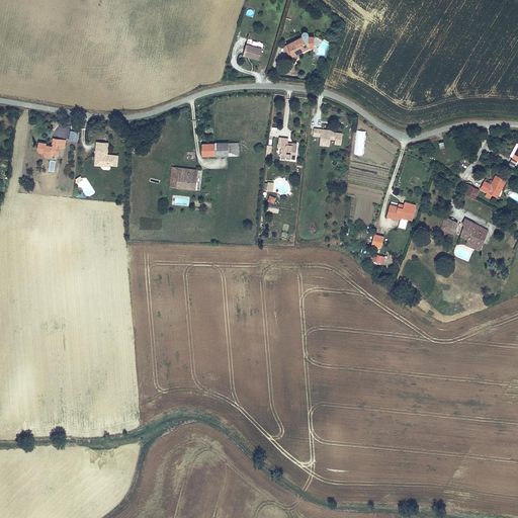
[(301,36),(283,45),(290,58),(309,48),(305,46),(305,38),(309,35),(309,32),(307,30),(306,30),(304,30),(301,32),(301,36)]
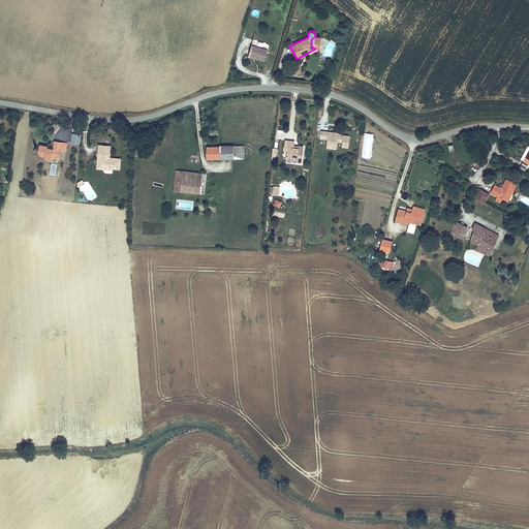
[(315,49),(320,50),(320,36),(315,36),(311,39),(311,47),(315,49)]
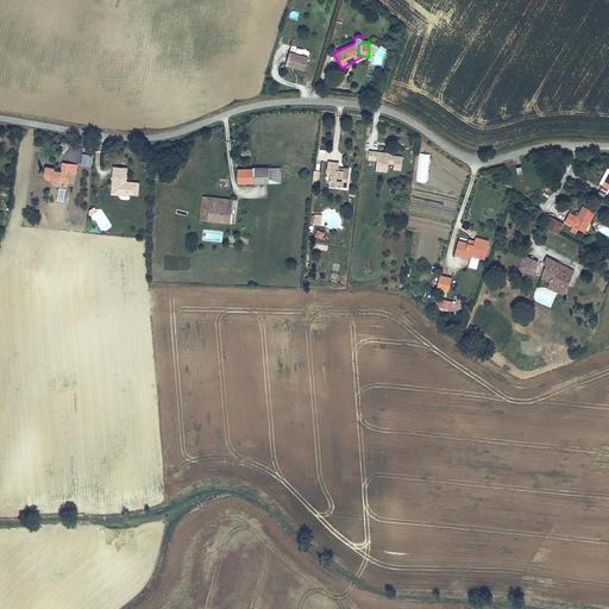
[(305,69),(308,57),(290,51),(287,64),(305,69)]
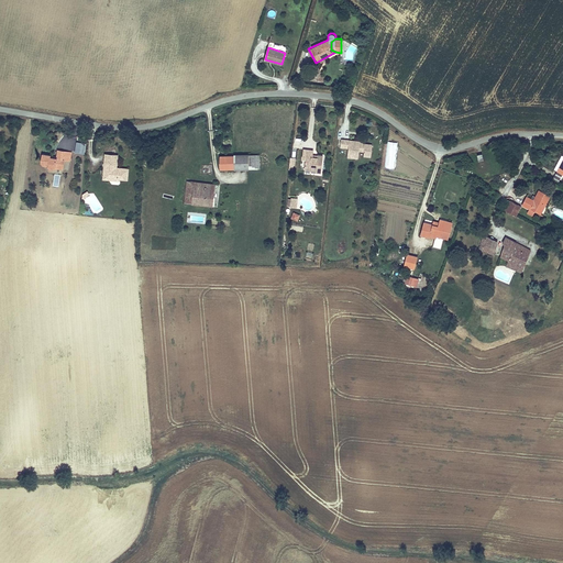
[(363,141),(341,139),(340,147),(348,148),(346,157),(359,158),(359,151),(364,152),(363,157),(371,157),(373,144),(363,143),(363,141)]
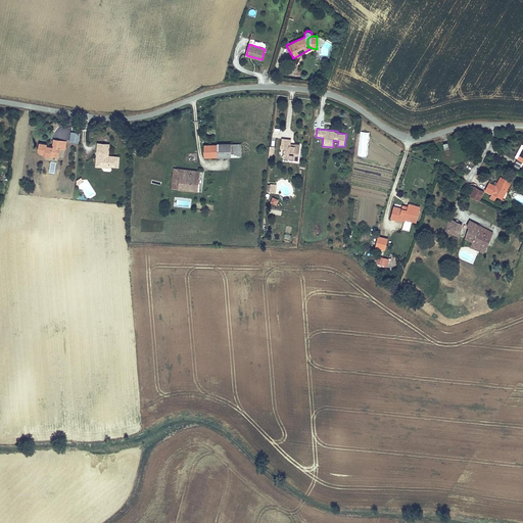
[(370,133),(360,131),(357,155),(367,157),(370,133)]
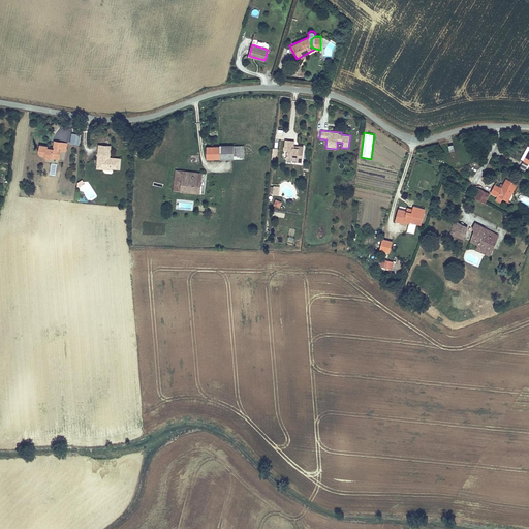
[(294,145),(294,141),(285,139),(284,150),(287,151),(286,160),(302,162),(304,146),(294,145)]
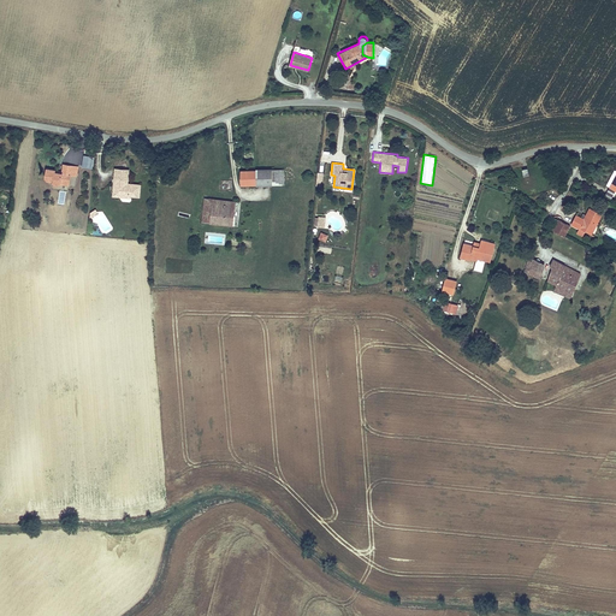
[(77,177),(78,166),(63,164),(61,172),(55,171),(55,170),(46,169),(45,177),(47,182),(51,182),(54,185),(61,185),(61,184),(70,185),(71,176),(77,177)]
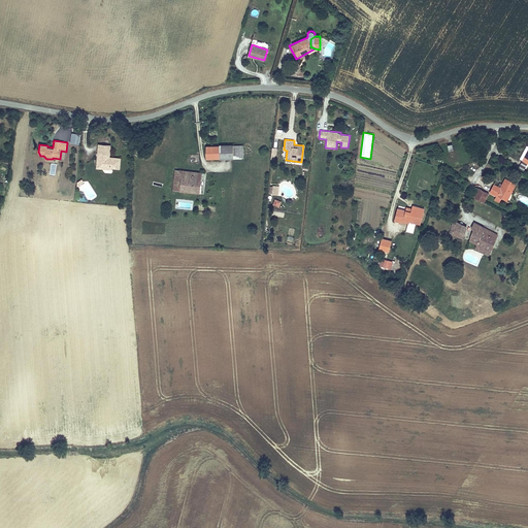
[(110,157),(110,144),(98,144),(95,169),(111,170),(112,169),(120,170),(121,158),(110,157)]
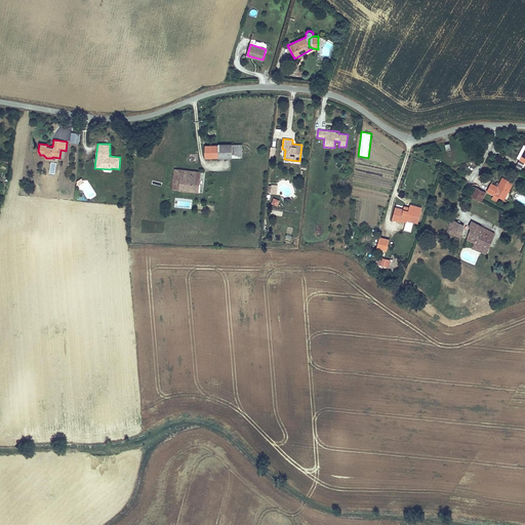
[(243,158),(243,145),(232,145),(232,144),(218,144),(217,146),(205,146),(205,158),(218,158),(233,158),(243,158)]
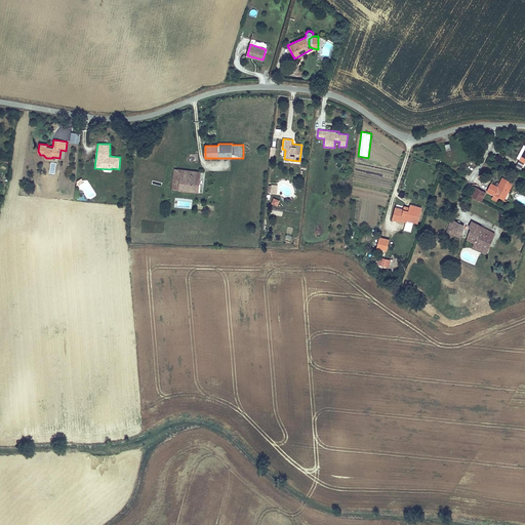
[(450,146),(445,147),(446,151),(445,153),(444,154),(444,156),(445,158),(445,159),(447,160),(448,161),(450,161),(452,161),(453,160),(454,159),(455,157),(455,155),(455,154),(454,152),(453,151),(452,150),(450,146)]
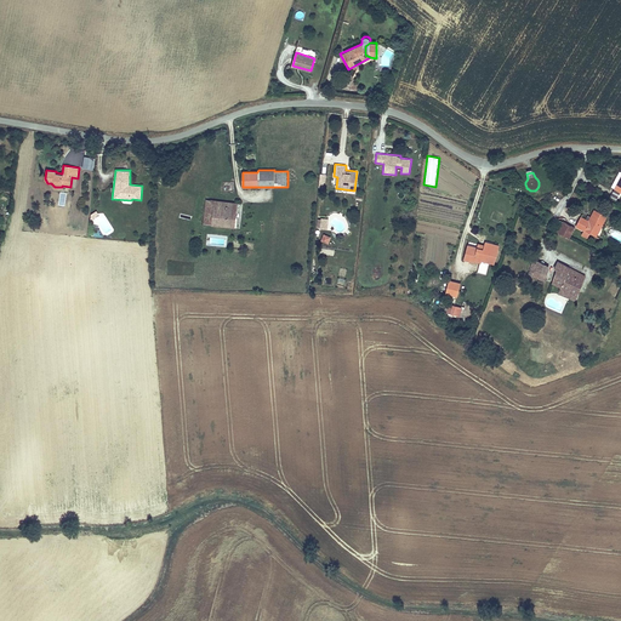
[(238,203),(206,199),(203,223),(211,224),(235,227),(238,203)]
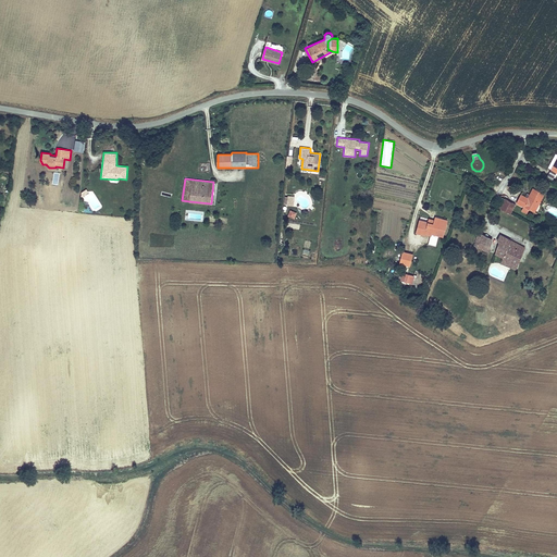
[(528,197),(521,194),(517,203),(523,207),(521,211),(527,214),(530,209),(536,212),(545,194),(533,188),(528,197)]
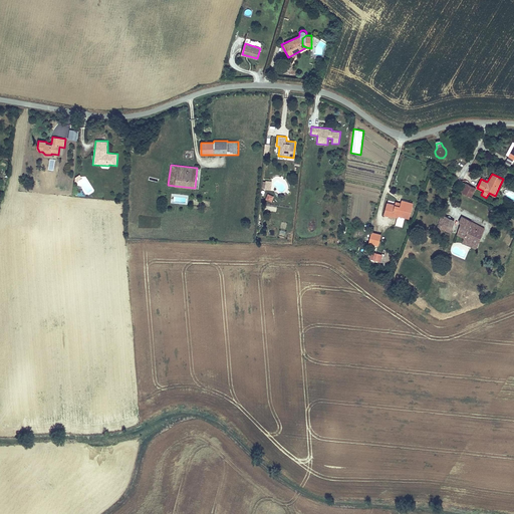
[(271,189),(272,181),(266,181),(265,182),(263,182),(262,188),(271,189)]
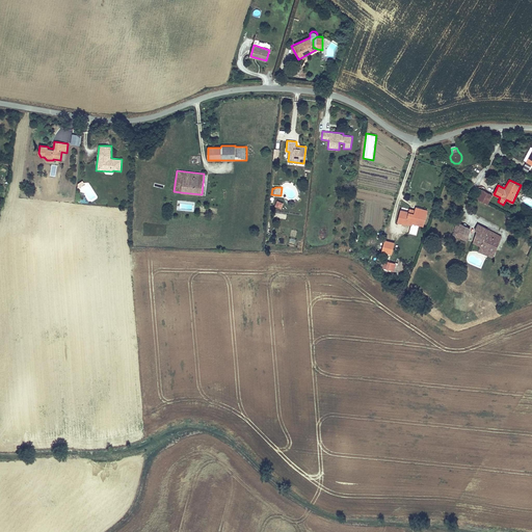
[(483,190),(478,200),(488,206),(494,195),(483,190)]
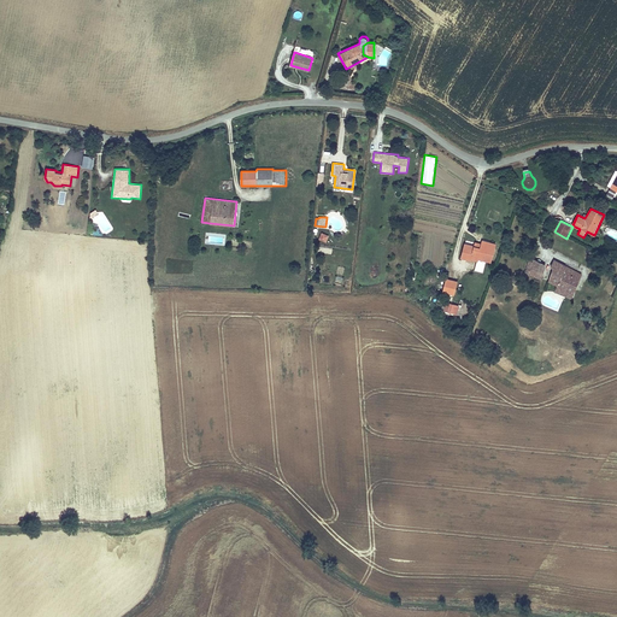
[(329,235),(321,233),(318,240),(327,242),(329,235)]
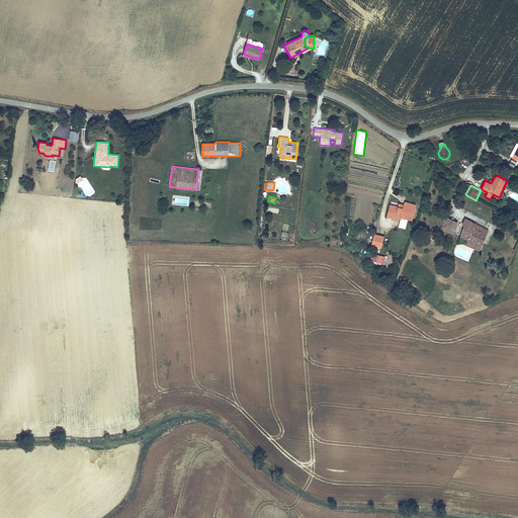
[(398,206),(390,204),(386,217),(396,219),(396,218),(401,219),(399,228),(406,230),(408,221),(411,222),(412,220),(417,204),(405,201),(404,204),(399,203),(398,206)]
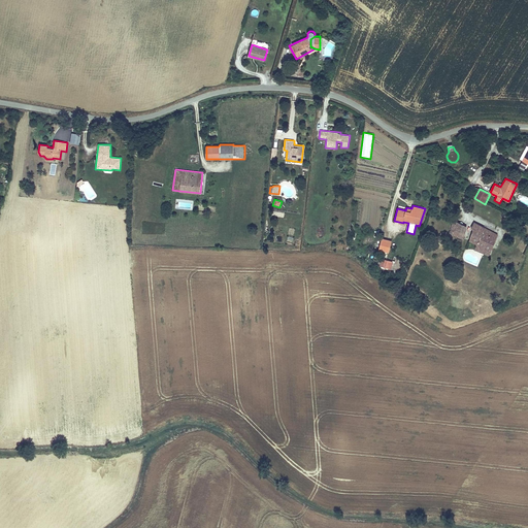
[(452,219),(448,232),(463,239),(467,226),(452,219)]
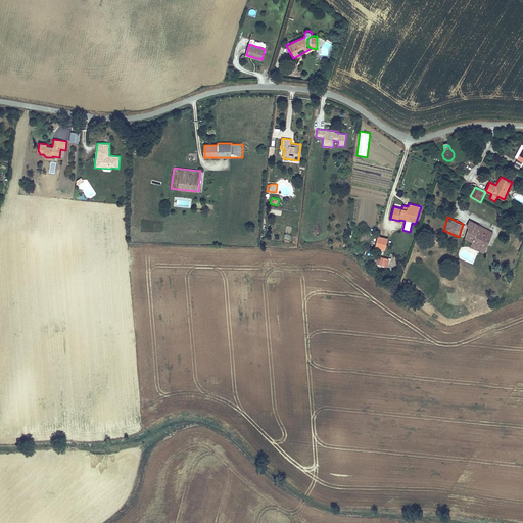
[(470,247),(484,254),(493,232),(480,226),(481,225),(470,220),(467,226),(469,227),(464,239),(472,242),(470,247)]
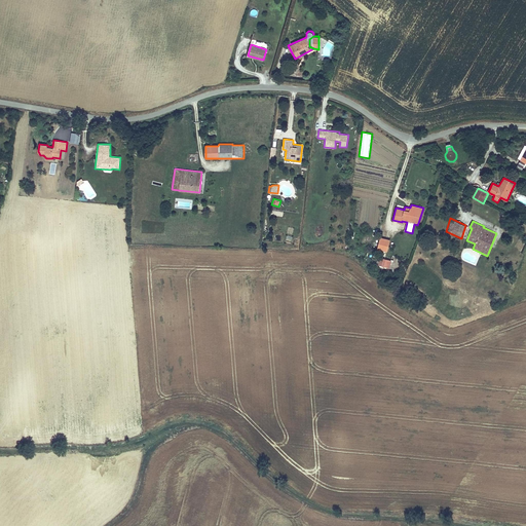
[(390,239),(380,237),(377,249),(387,252),(390,239)]
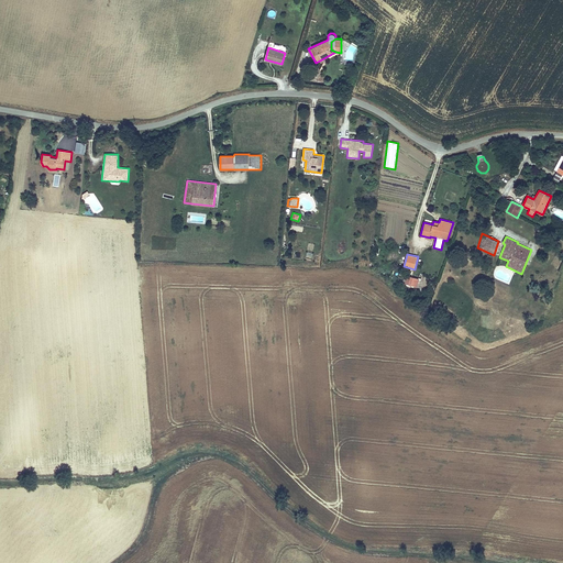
[(419,287),(421,278),(419,278),(407,276),(405,283),(419,287)]
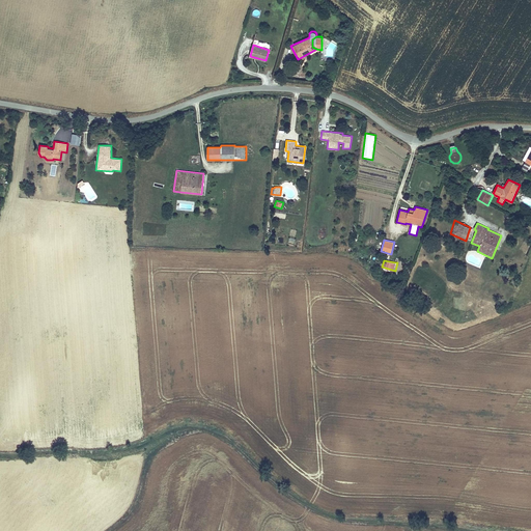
All buildings are outlined.
